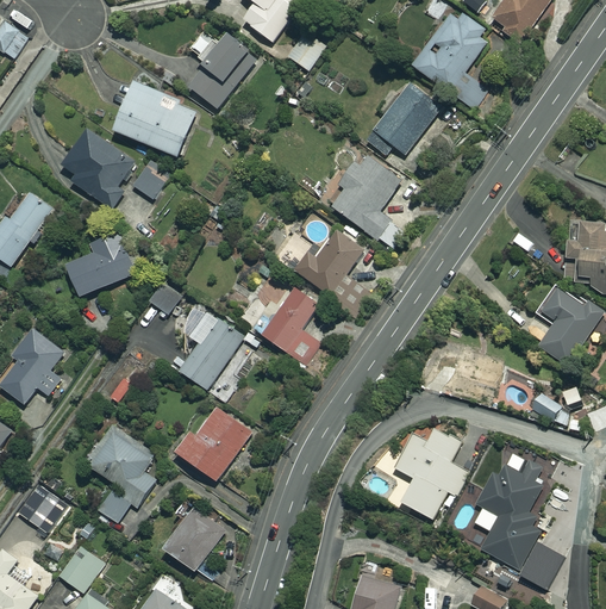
[(251,0),(255,2),(243,20),(272,39),(295,2),(292,0),(251,0)]
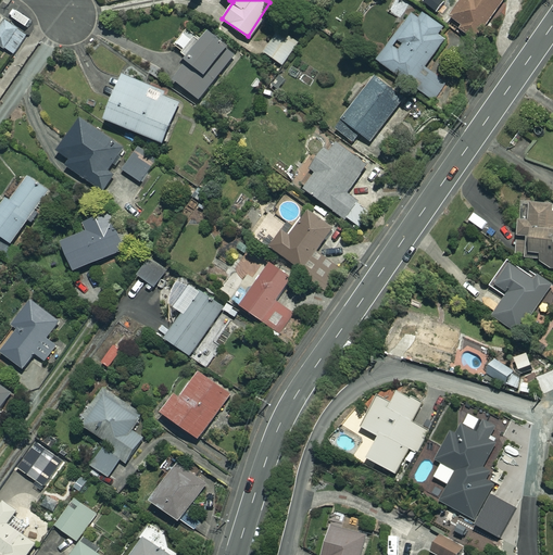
[(460,0),(448,16),(460,25),(457,28),(472,39),(500,0),(460,0)]
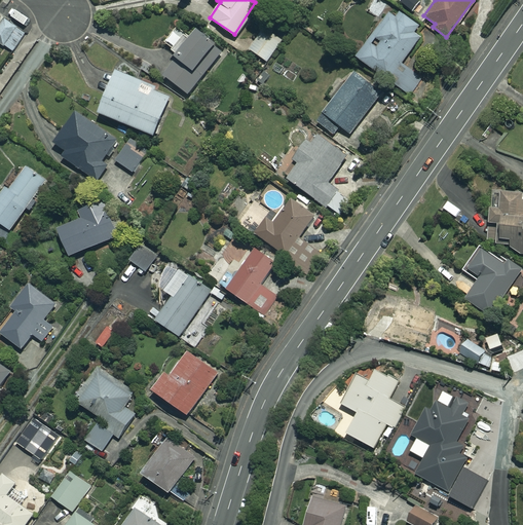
[(398,13),(396,16),(388,11),(355,55),(385,80),(419,36),(411,30),(414,26),(398,13)]
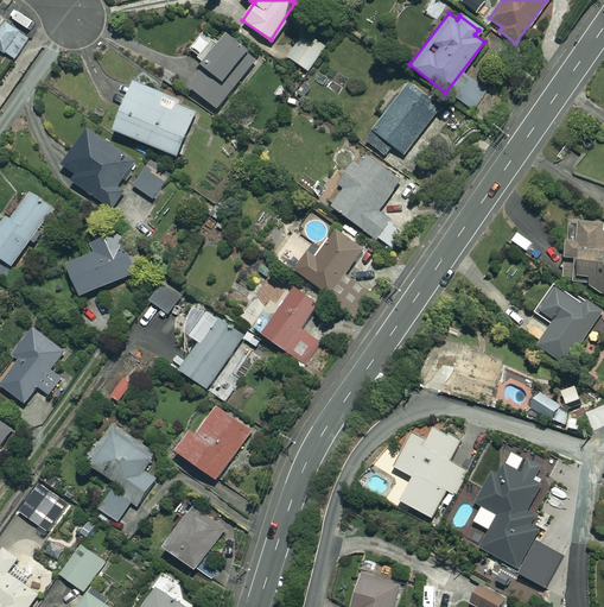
[(27,38),(2,23),(0,26),(0,50),(13,59),(27,38)]
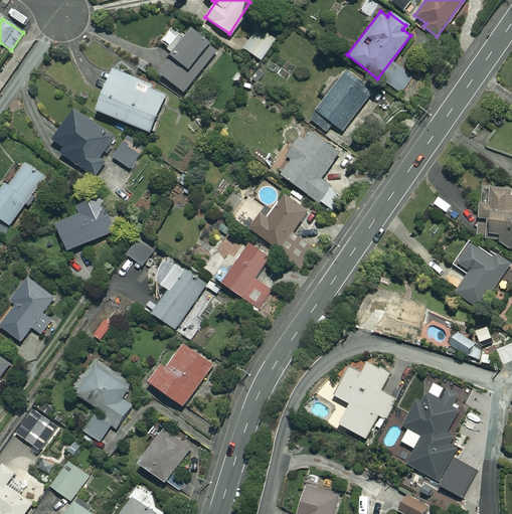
[(275,38),(258,26),(242,47),(260,59),(275,38)]
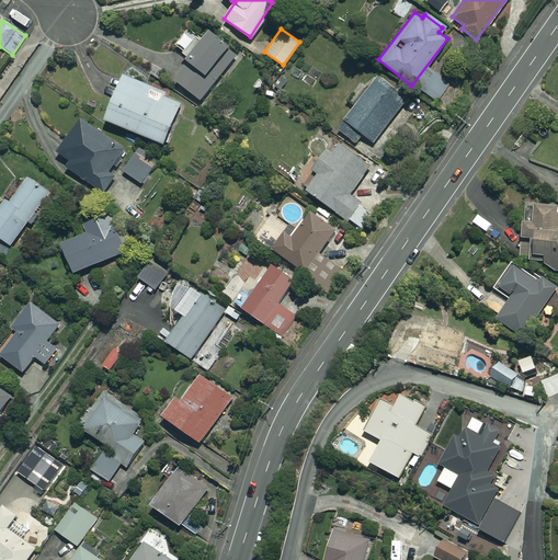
[(171,76),(197,100),(235,56),(209,33),(203,40),(193,31),(190,34),(186,31),(174,44),(189,56),(171,76)]
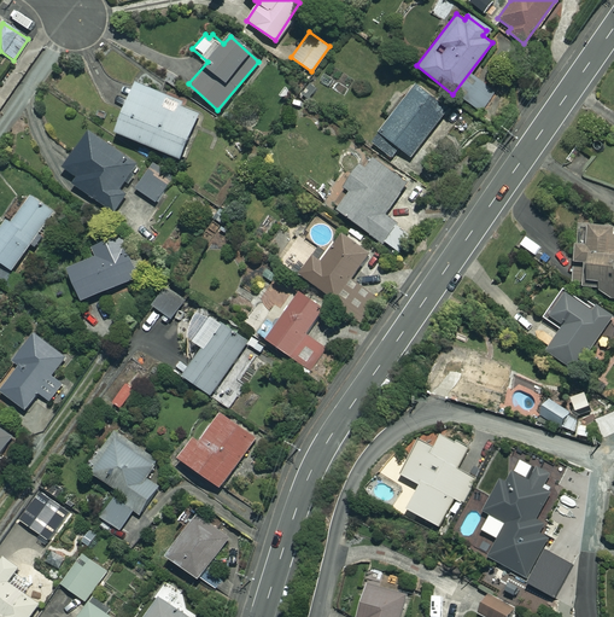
[(177,100),(135,83),(115,133),(180,158),(197,115),(175,105),(177,100)]
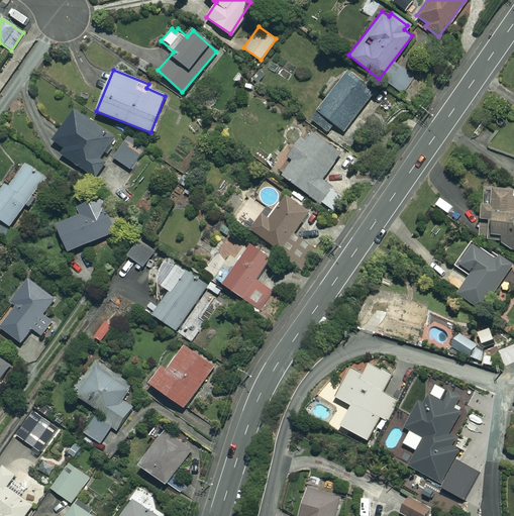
[(374,90),(349,70),(310,119),(327,132),(333,124),(341,130),(374,90)]
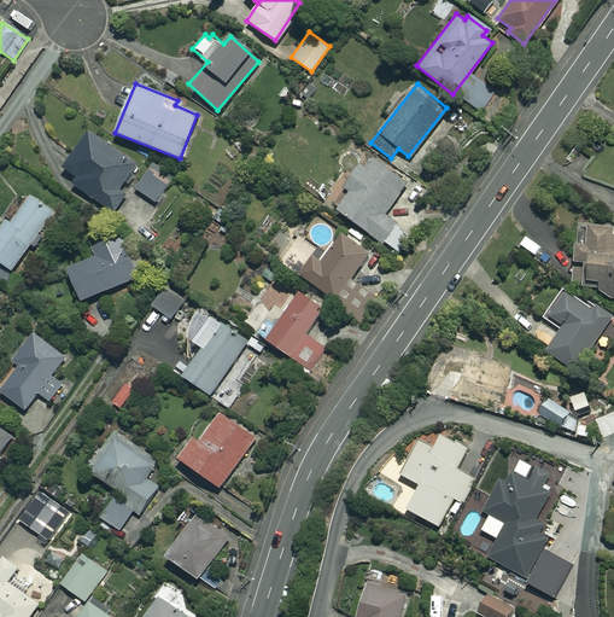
[(135,163),(87,131),(63,168),(76,176),(71,184),(112,211),(124,195),(117,190),(135,163)]
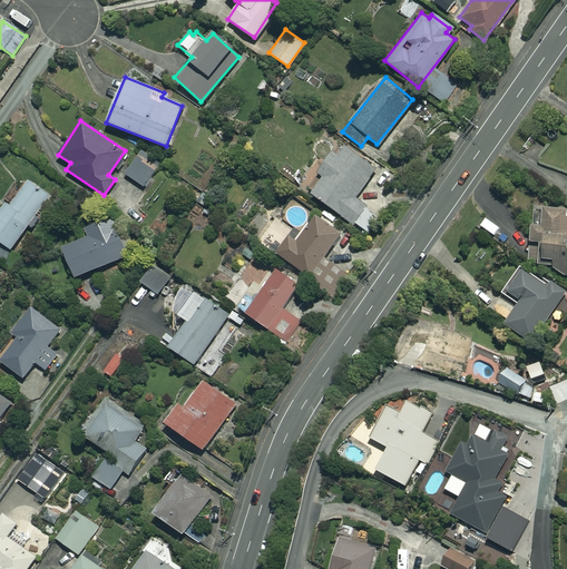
[(375,168),(346,146),(339,157),(332,153),(318,174),(323,178),(311,194),(352,224),(365,206),(353,197),(375,168)]
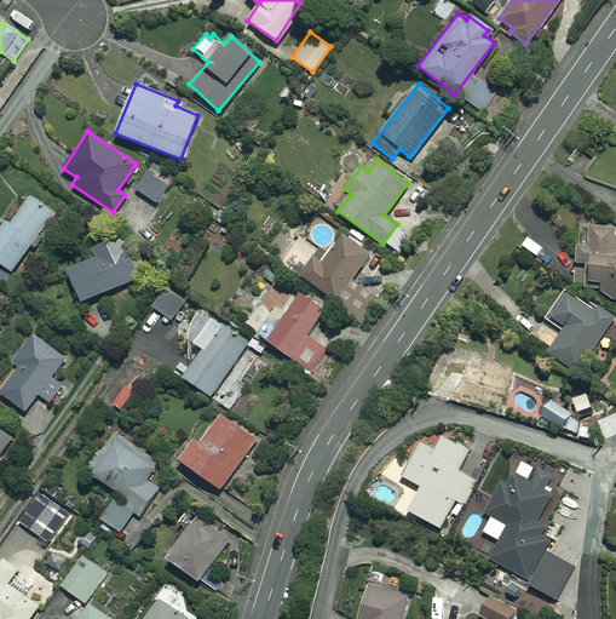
[(170,182),(149,167),(134,189),(155,202),(170,182)]
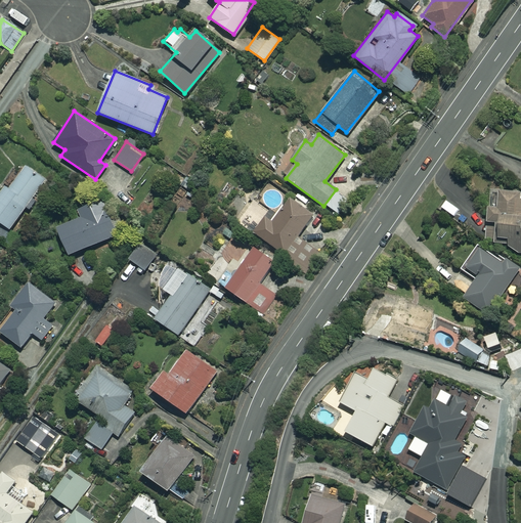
[(43,178),(24,165),(8,188),(5,185),(0,192),(0,221),(9,228),(43,178)]
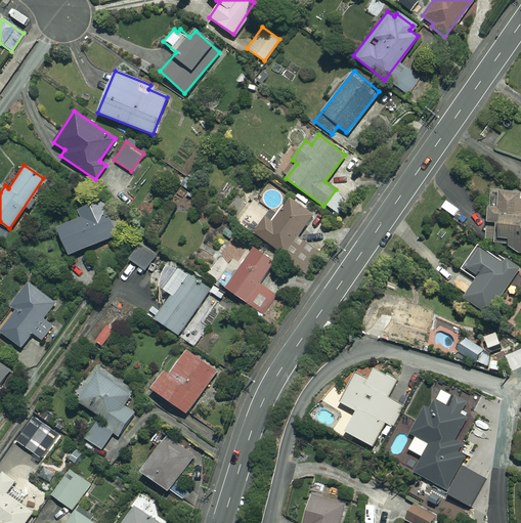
[(520,191),(490,191),(489,207),(485,207),(485,221),(493,221),(493,244),(506,244),(515,253),(520,253),(520,191)]
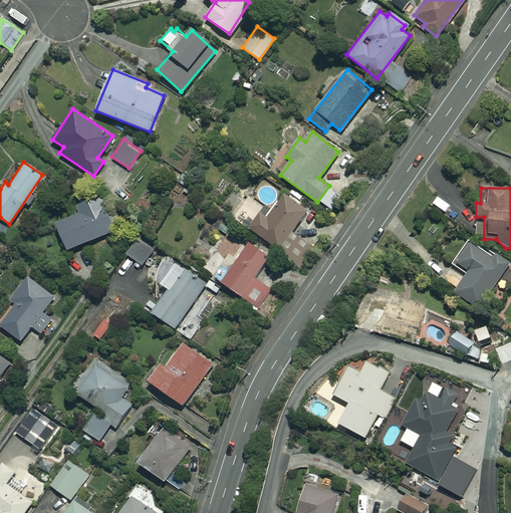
[(98,195),(75,205),(79,213),(56,223),(67,250),(113,230),(112,228),(120,224),(115,211),(106,214),(98,195)]
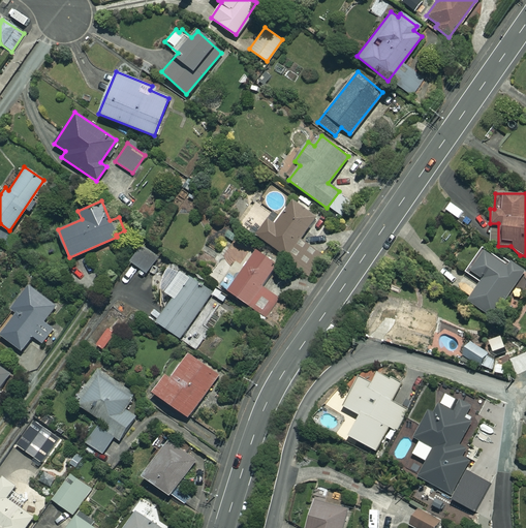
[(314,216),(292,200),(280,218),(273,213),(256,236),(286,256),(314,216)]
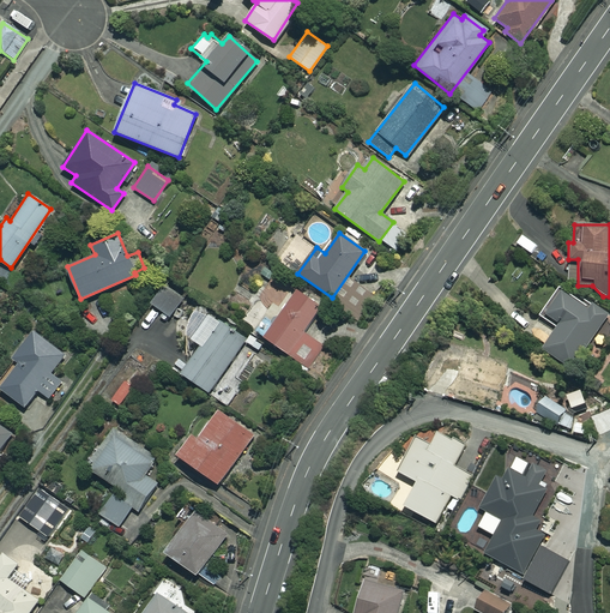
[(185,299),(164,283),(150,304),(170,318),(185,299)]
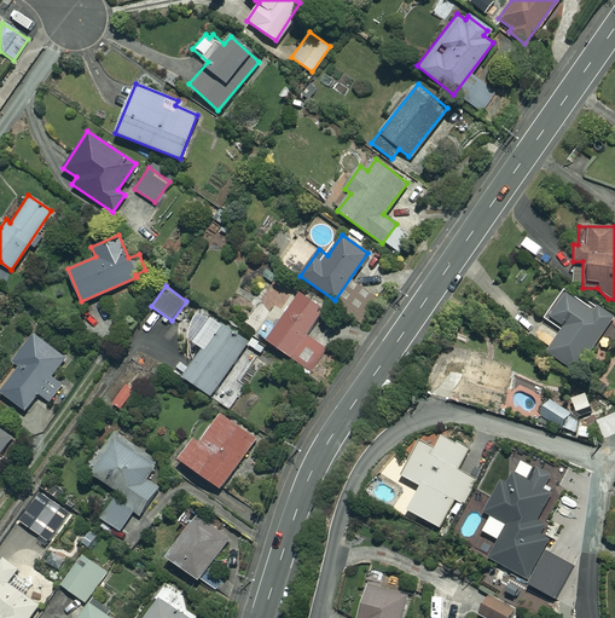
[(323,307),(301,292),(266,340),(305,368),(320,346),(305,334),(323,307)]
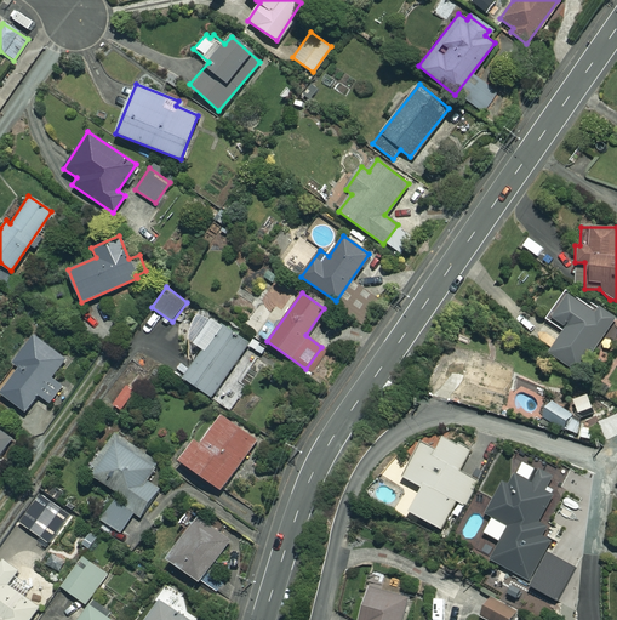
[(593,312),(566,294),(550,319),(564,328),(550,350),(580,369),(611,319),(595,310),(593,312)]
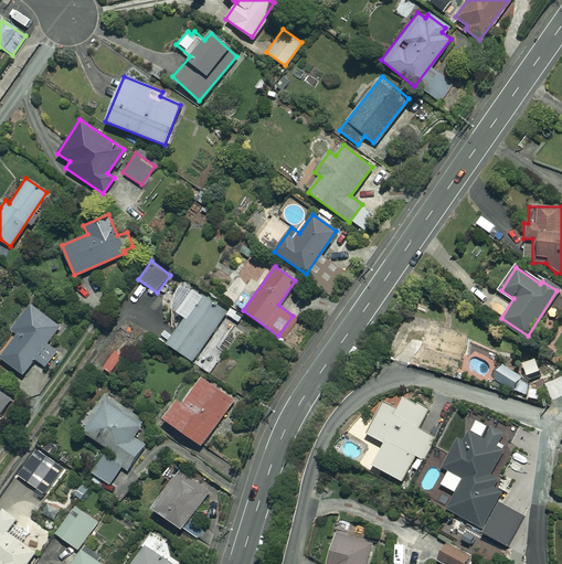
[(221,318),(225,311),(201,294),(167,344),(209,372),(221,353),(215,350),(232,326),(221,318)]
